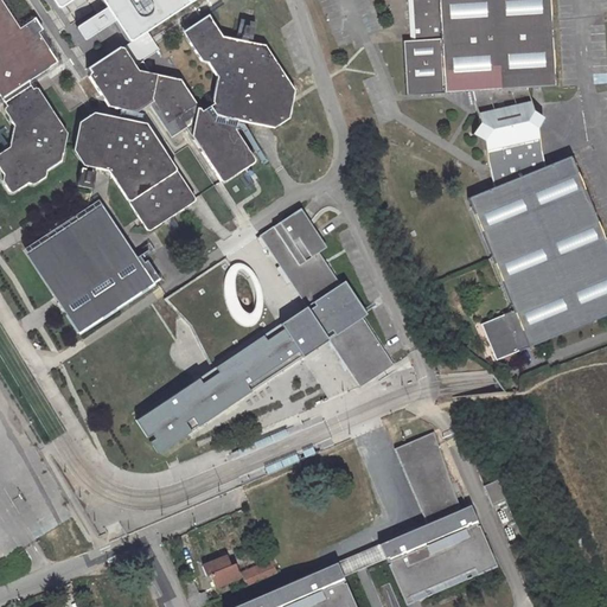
[(43,30),(36,18),(19,29),(0,0),(0,97),(6,108),(6,110),(16,125),(11,147),(0,153),(0,167),(5,174),(4,181),(11,192),(14,193),(29,184),(34,184),(46,177),(48,171),(63,161),(69,134),(38,89),(34,88),(33,89),(29,82),(58,63),(38,33),(43,30)]
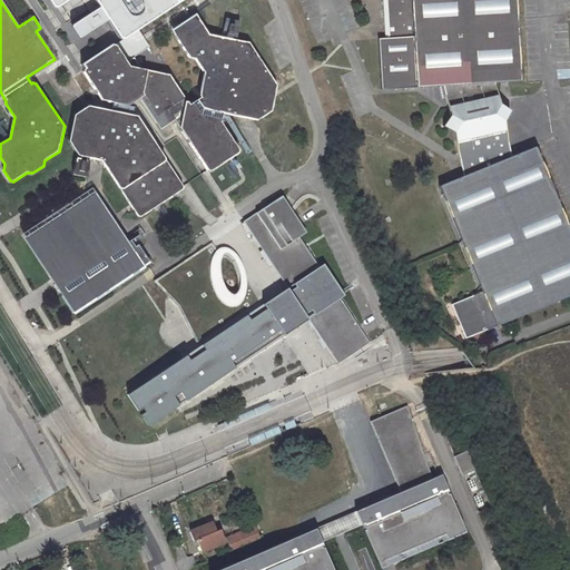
[(118,38),(123,40),(138,30),(184,0),(48,0),(53,7),(57,9),(69,0),(94,0),(99,8),(107,20),(118,38)]
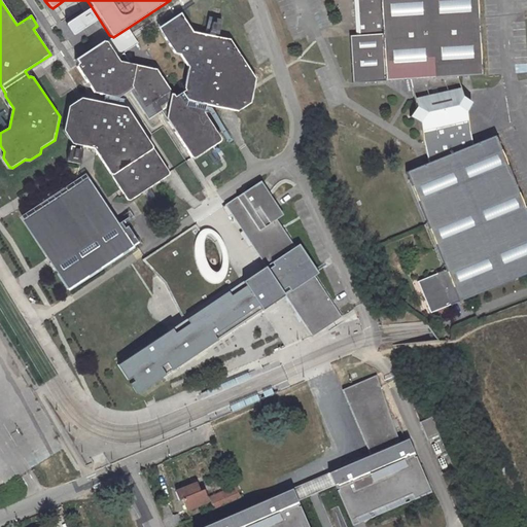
[(419,283),(433,314),(450,307),(526,275),(526,211),(496,136),(473,145),(466,111),(472,102),(462,96),(458,76),(484,76),(478,0),(350,0),(355,83),(411,81),(416,103),(417,107),(411,116),(421,123),(429,161),(402,171),(449,271),(419,283)]
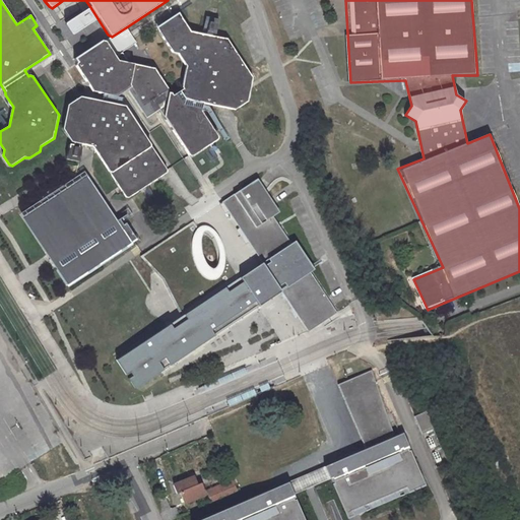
[(98,18),(90,7),(65,23),(65,24),(65,25),(71,35),(72,35),(98,18)]
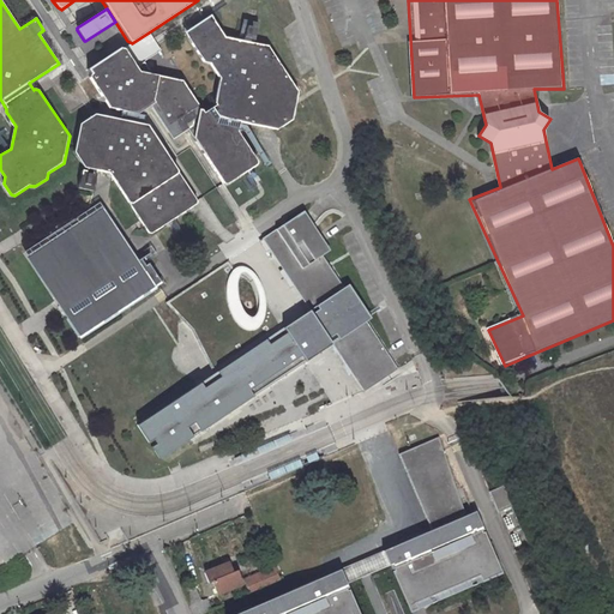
[(120,48),(88,70),(91,74),(90,78),(109,108),(138,114),(144,109),(149,106),(172,139),(187,131),(193,139),(223,186),(250,168),(256,164),(257,163),(236,132),(239,124),(263,128),(277,131),(292,121),(295,106),(296,102),(299,91),(294,84),(269,46),(256,43),(259,23),(244,19),(240,40),(226,36),(211,14),(185,32),(204,64),(210,65),(218,79),(214,102),(215,106),(208,110),(204,112),(203,109),(182,79),(151,74),(144,64),(137,67),(131,59),(124,49),(120,48)]
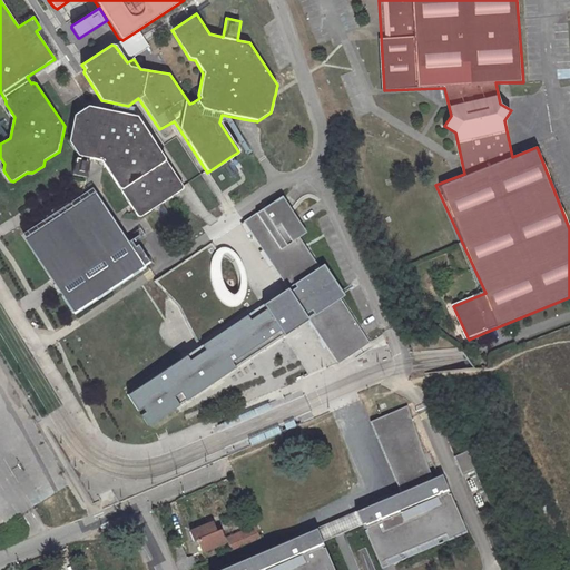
[(127,62),(134,59),(150,48),(146,41),(144,38),(143,36),(138,30),(123,40),(115,46),(121,55),(127,62)]
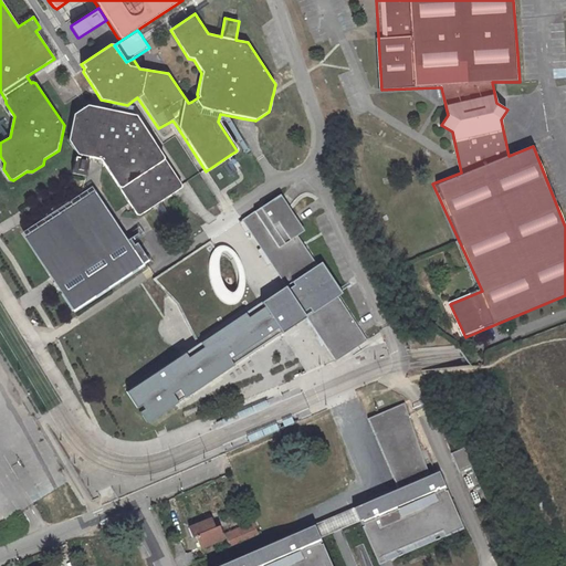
[(182,187),(136,116),(87,105),(73,114),(67,140),(77,155),(80,155),(79,157),(75,157),(72,173),(85,176),(88,159),(85,158),(85,156),(100,159),(104,165),(129,205),(138,217),(142,215),(154,207),(161,201),(173,194),(182,187)]
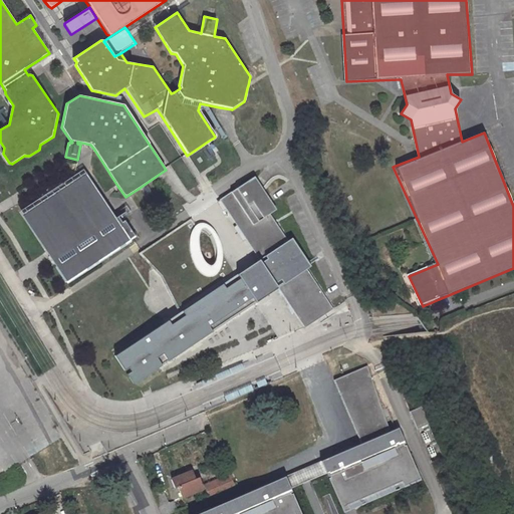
[(85,171),(66,182),(69,187),(75,183),(81,185),(86,187),(91,192),(94,196),(97,202),(99,209),(99,215),(98,220),(114,222),(119,219),(85,171)]
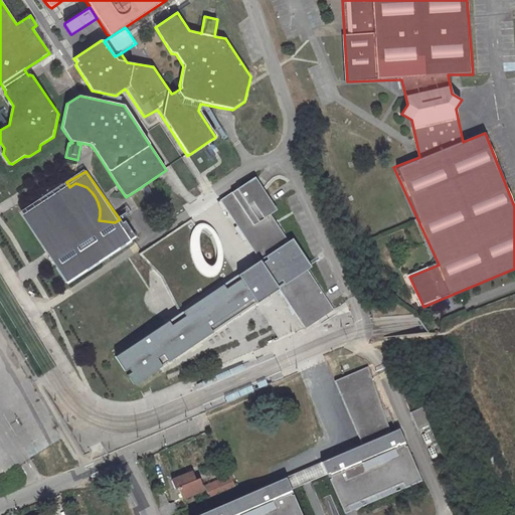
[(238,275),(234,269),(221,248),(222,253),(221,260),(220,267),(218,271),(215,274),(211,274),(208,274),(206,272),(203,270),(200,266),(197,261),(196,255),(194,250),(194,243),(194,236),(196,230),(199,226),(193,218),(141,252),(163,276),(181,313),(169,321),(116,355),(126,369),(130,367),(132,371),(128,373),(135,383),(157,368),(269,295),(281,288),(307,328),(335,310),(278,222),(249,180),(222,199),(262,260),(250,268),(238,275)]
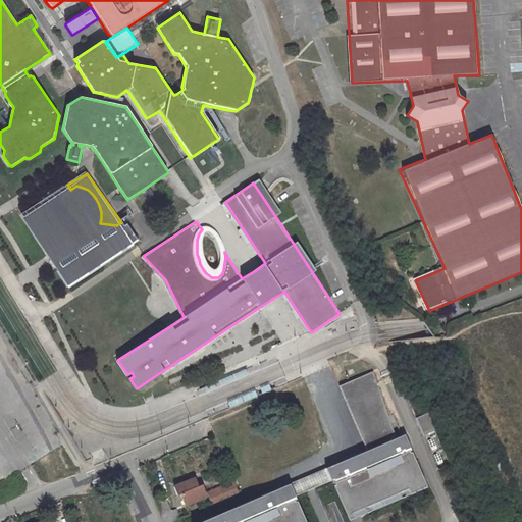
[(67,252),(53,262),(56,267),(65,281),(70,289),(119,257),(141,243),(131,226),(127,227),(123,220),(121,222),(116,225),(100,223),(101,218),(101,212),(99,205),(96,199),(93,195),(88,190),(83,188),(76,186),(70,190),(67,185),(60,187),(53,190),(47,196),(43,202),(46,206),(41,209),(40,216),(41,223),(43,228),(46,233),(49,238),(53,241),(58,244),(63,245),(67,252)]
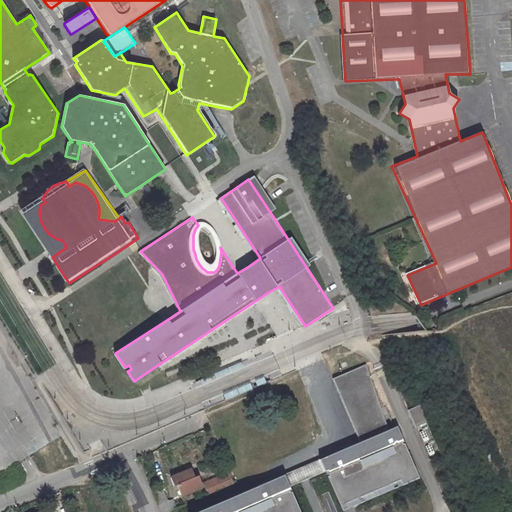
[(44,249),(52,257),(66,247),(62,240),(57,239),(52,236),(48,233),(45,229),(42,224),(40,219),(39,212),(40,205),(45,202),(42,198),(20,212),(44,249)]
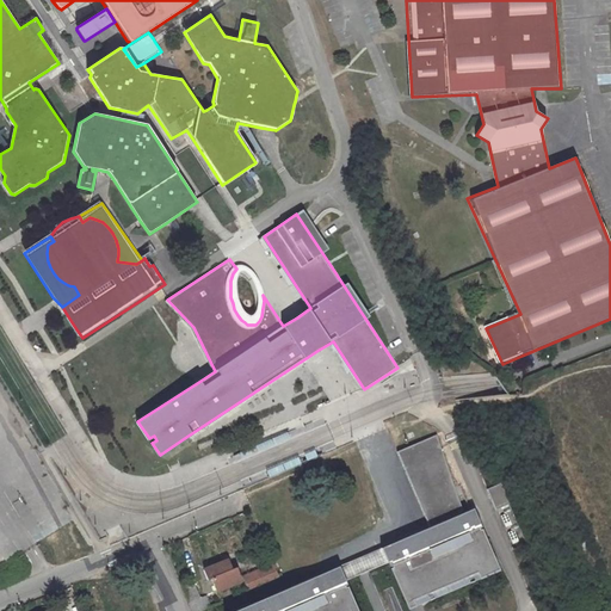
[(388,563),(407,608),(409,608),(498,569),(482,529),(480,530),(479,528),(481,526),(474,508),(464,513),(438,434),(399,451),(431,528),(399,541),(405,556),(388,563)]
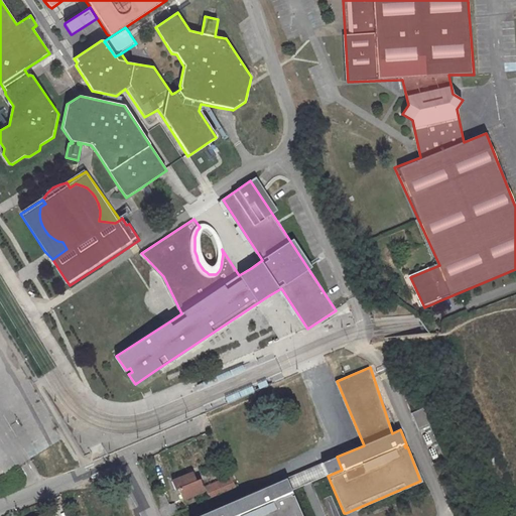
[(412,413),(419,430),(430,425),(424,408),(412,413)]
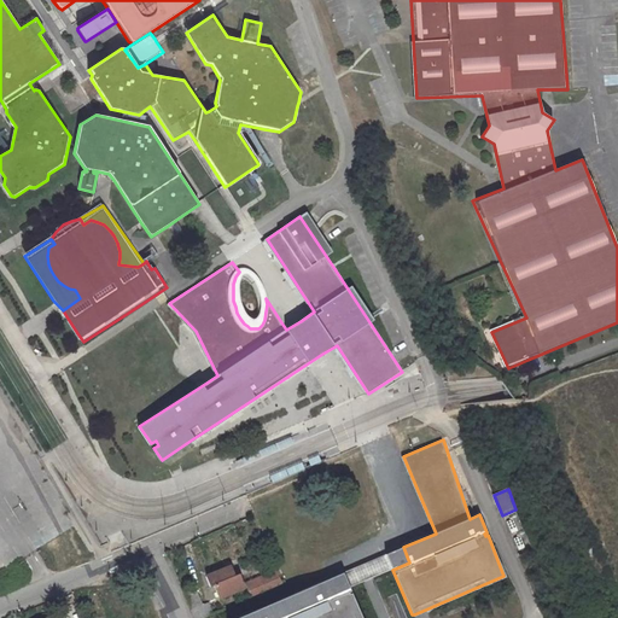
[(0,560),(21,548),(0,513),(0,560)]
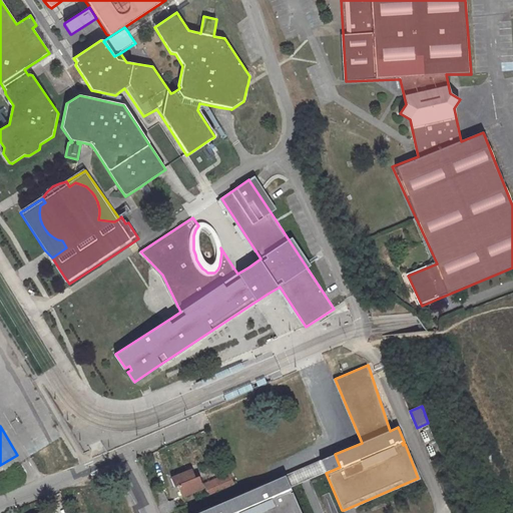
[(273,495),(289,489),(302,483),(310,480),(326,473),(340,467),(335,454),(270,482),(268,483),(273,495)]
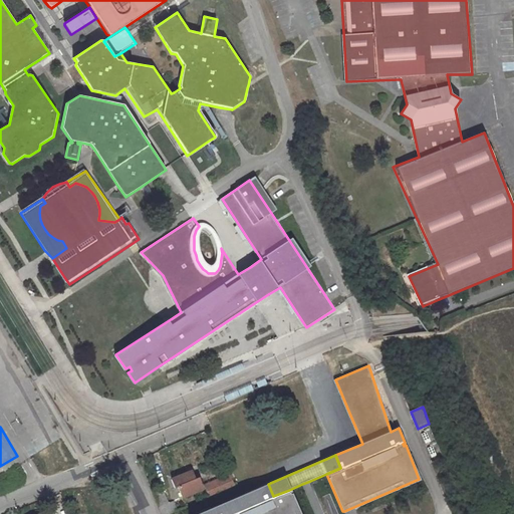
[(191,471),(171,480),(174,488),(177,487),(182,497),(202,488),(196,474),(193,475),(191,471)]
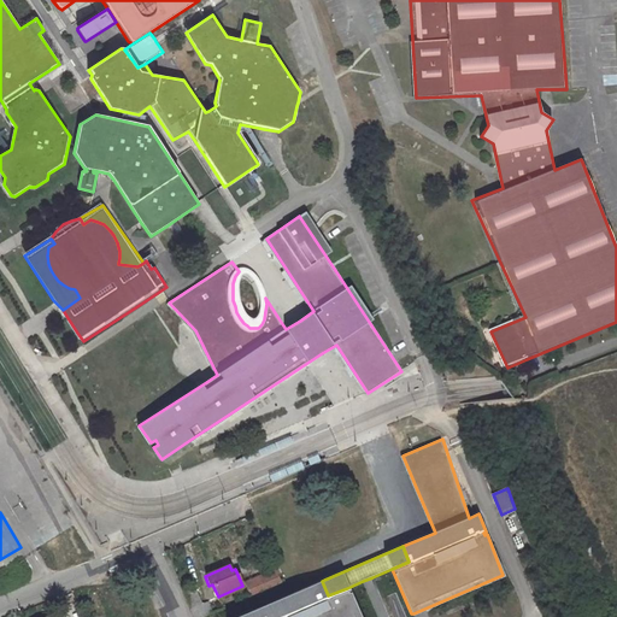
[(250,597),(281,583),(275,570),(245,583),(250,597)]
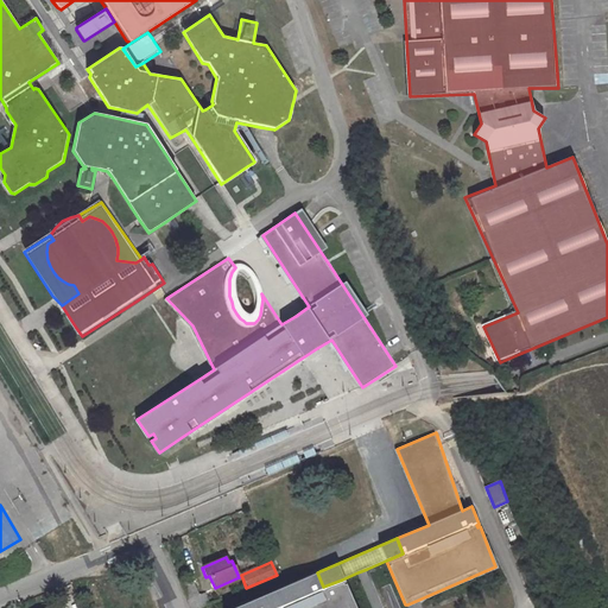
[(354,607),(342,580),(323,587),(317,572),(232,607),(354,607)]
